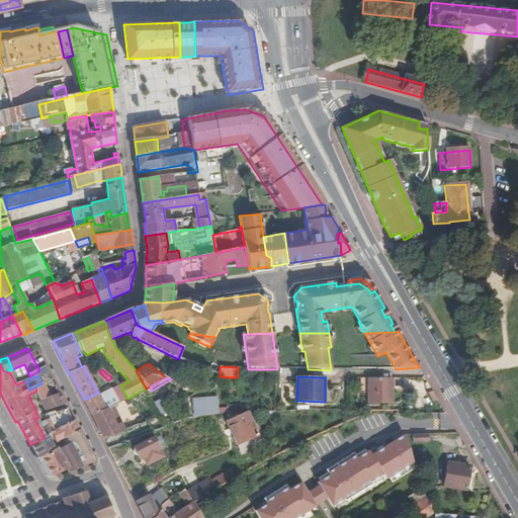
[(393,404),(393,378),(367,378),(367,404),(393,404)]
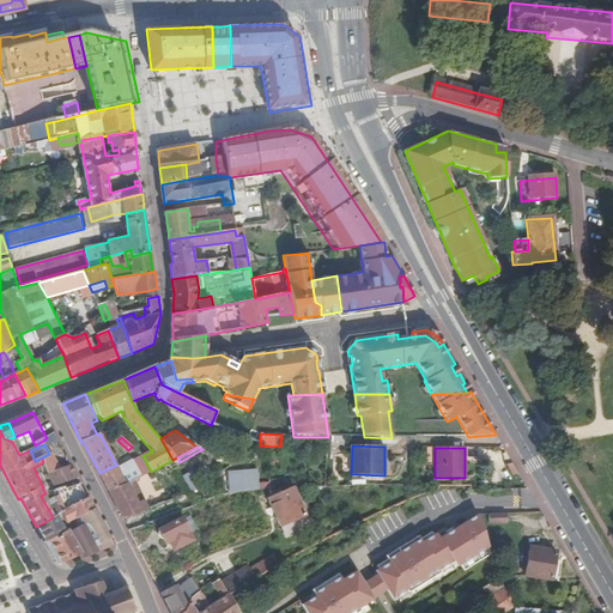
[(143,456),(132,461),(141,478),(151,472),(143,456)]
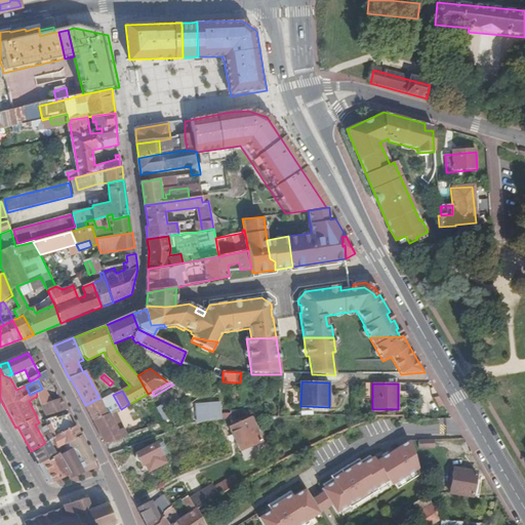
[(85,405),(93,421),(110,414),(121,409),(113,395),(101,401),(99,398),(85,405)]
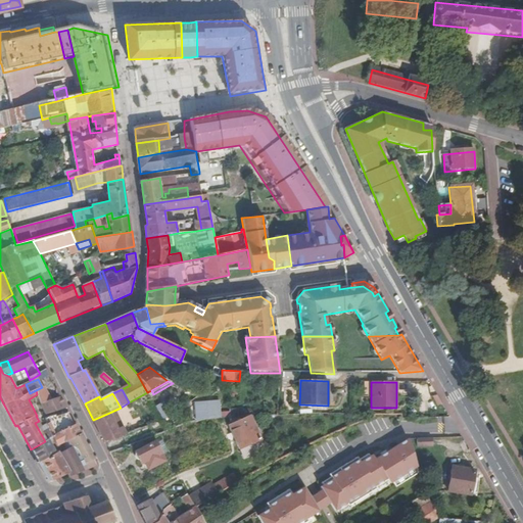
[(49,400),(41,405),(46,415),(66,407),(61,396),(53,399),(49,400)]
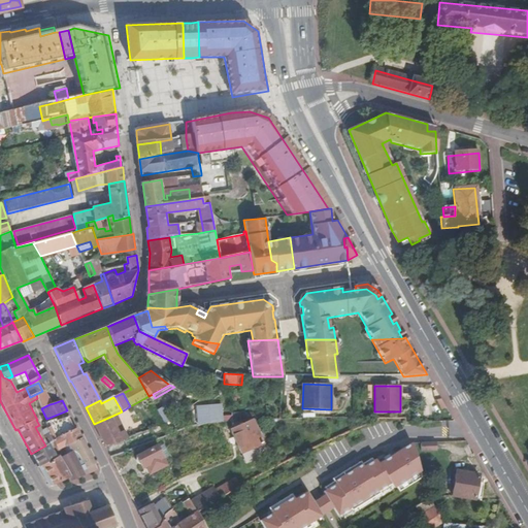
[(165,404),(156,409),(163,423),(171,418),(165,404)]
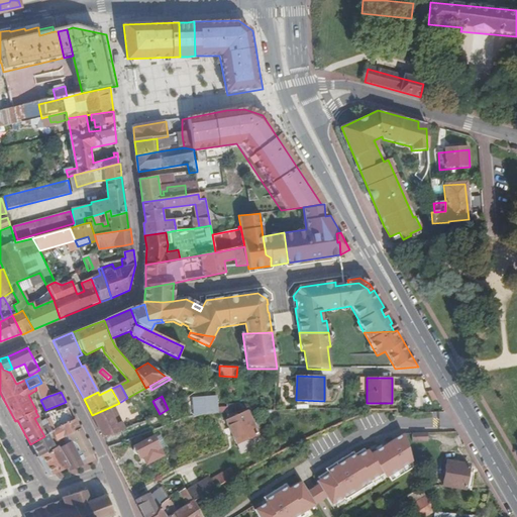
[(193,396),(192,399),(195,400),(194,408),(191,408),(190,417),(202,414),(212,413),(218,413),(217,396),(193,396)]
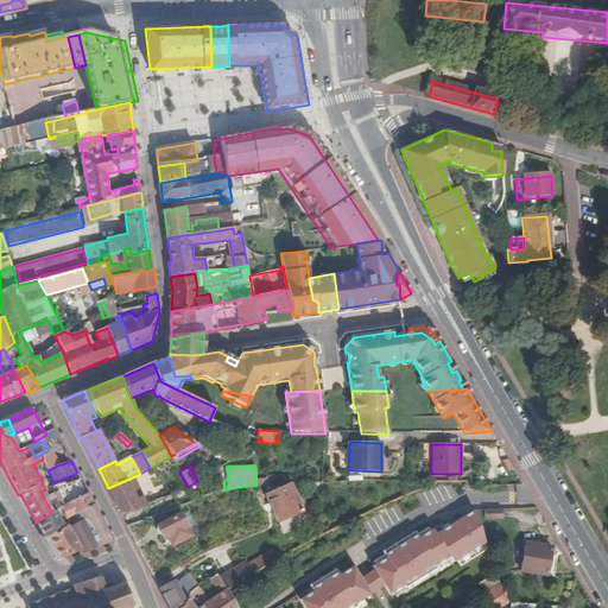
[(81,480),(80,479),(67,483),(65,483),(63,483),(61,482),(56,485),(52,487),(61,508),(64,513),(65,517),(69,515),(74,513),(77,512),(94,505),(89,493),(86,494),(80,481),(81,480)]
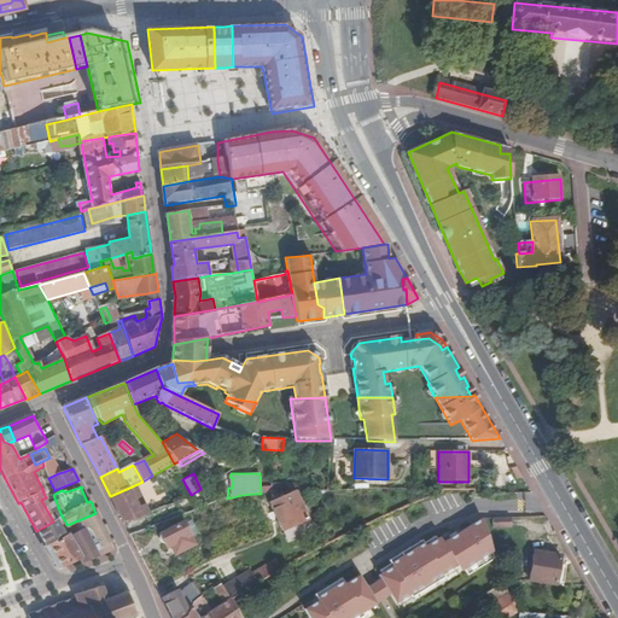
[(139,508),(129,488),(110,496),(124,524),(150,514),(145,505),(139,508)]
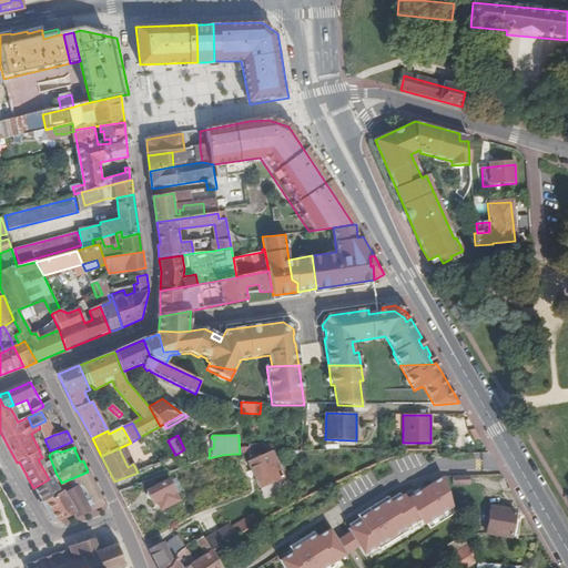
[(249,463),(260,488),(282,478),(271,453),(249,463)]
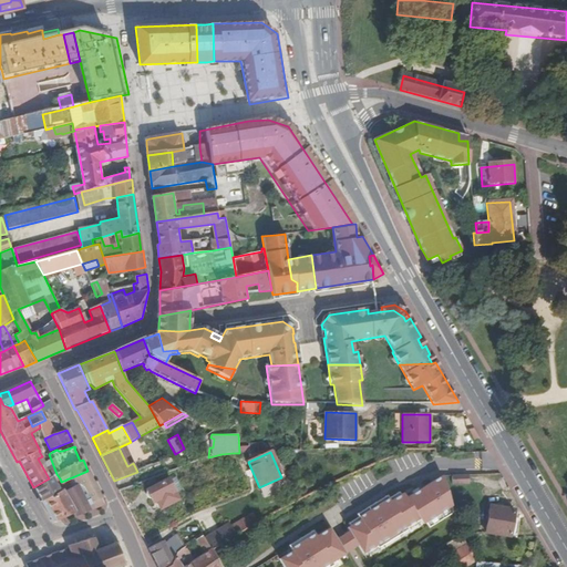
[(81,484),(78,485),(89,506),(102,500),(99,491),(88,471),(72,477),(74,482),(81,483),(81,484)]
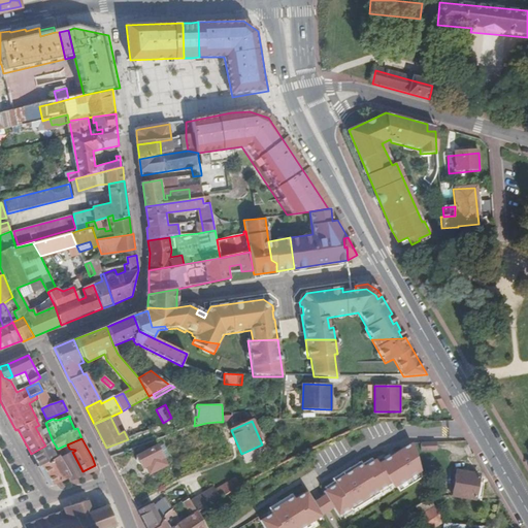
[(45,446),(31,454),(39,467),(56,459),(50,449),(56,446),(53,441),(45,446)]
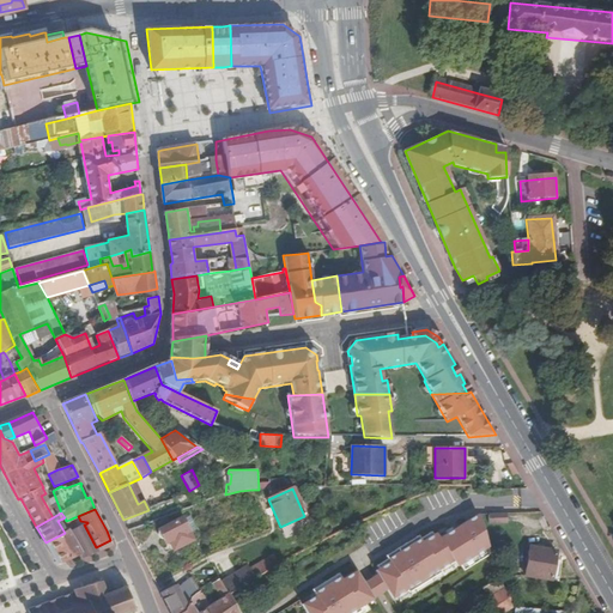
[(378,575),(387,590),(393,599),(407,590),(408,594),(441,575),(439,571),(454,563),(457,569),(461,566),(465,572),(491,557),(480,515),(478,515),(478,516),(460,528),(461,530),(455,534),(454,530),(439,539),(436,534),(432,536),(423,542),(420,540),(387,560),(389,564),(378,570),(376,571),(378,575)]
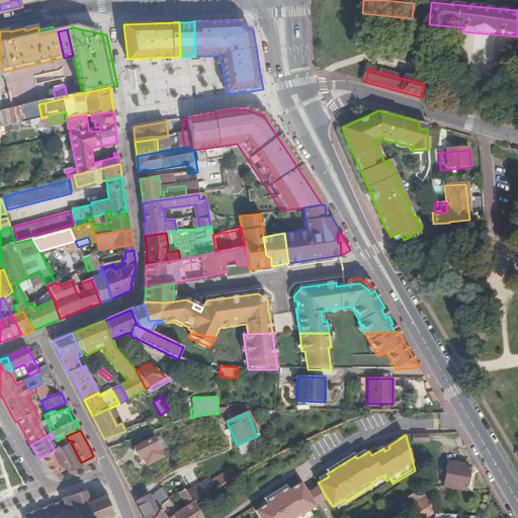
[(428,435),(414,435),(414,444),(429,443),(428,435)]
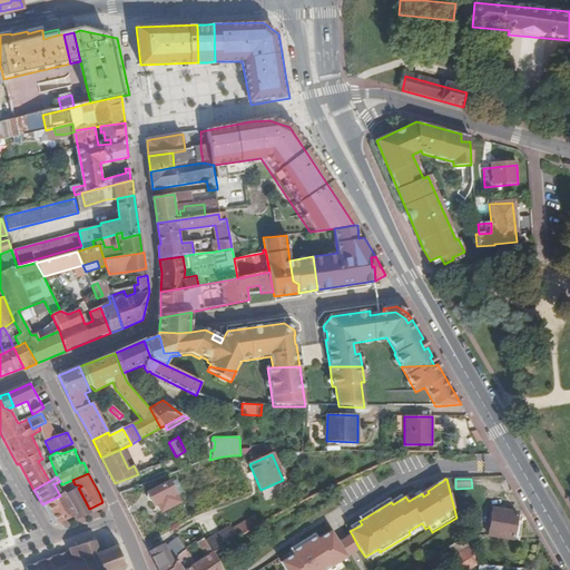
[(176,480),(170,483),(177,495),(184,492),(176,480)]
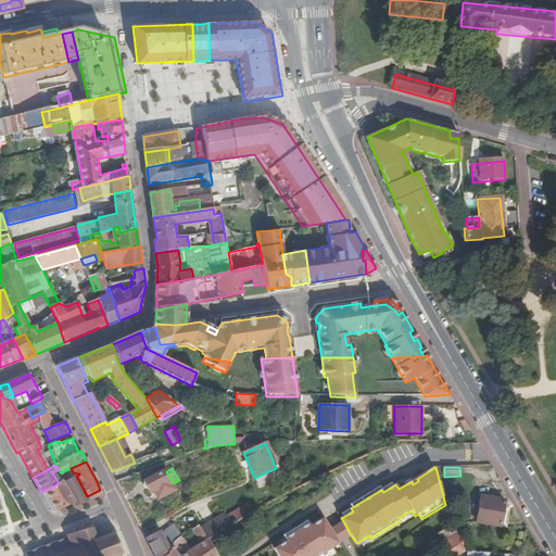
[(173,483),(166,471),(165,469),(143,481),(149,490),(151,489),(158,500),(176,489),(173,483)]
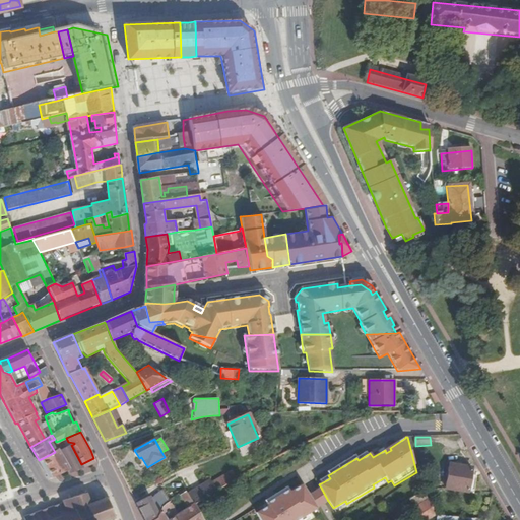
[(81,464),(71,445),(67,448),(63,450),(60,451),(69,470),(71,472),(93,464),(95,462),(93,458),(81,464)]
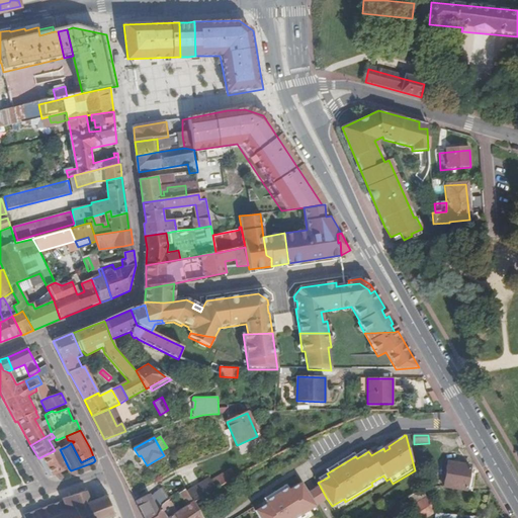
[(69,468),(60,449),(59,447),(55,450),(38,458),(50,477),(54,477),(69,468)]
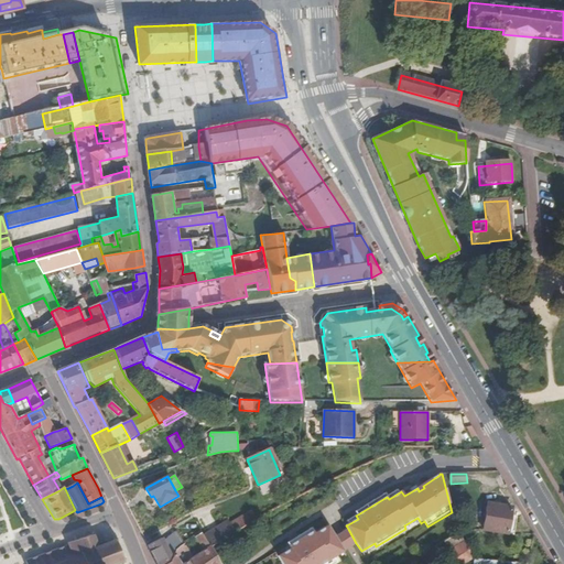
[(387,497),(384,494),(355,512),(356,516),(387,497)]
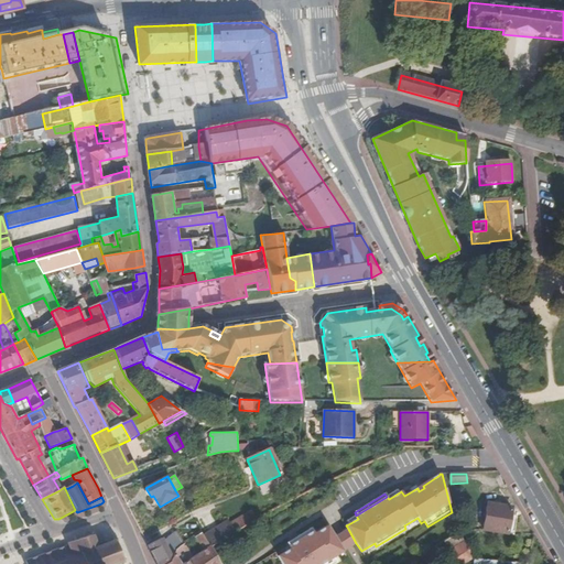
[(507,533),(511,508),(487,503),(483,530),(507,533)]
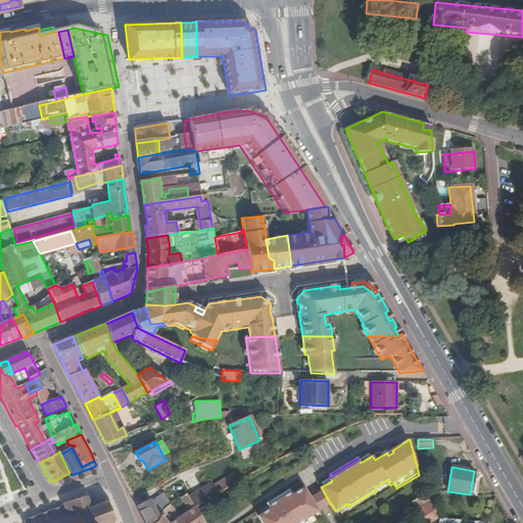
[(211,484),(188,497),(194,508),(195,507),(238,482),(234,475),(212,486),(211,484)]
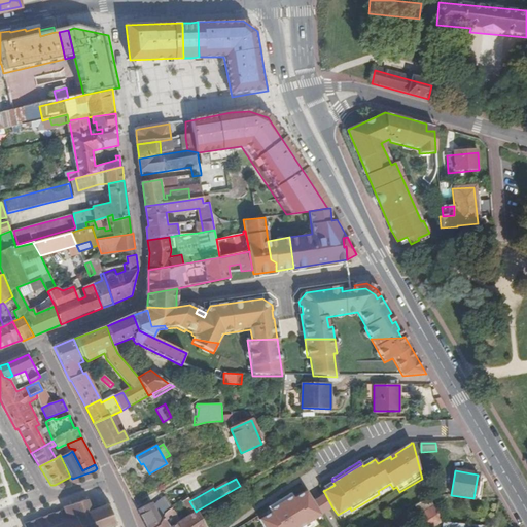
[(335,485),(332,482),(324,487),(325,490),(335,485)]
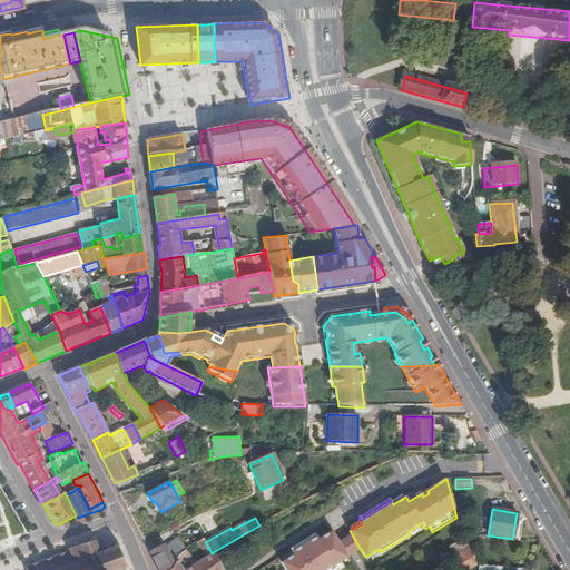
[(185,550),(197,542),(203,539),(195,526),(176,536),(177,538),(185,550)]
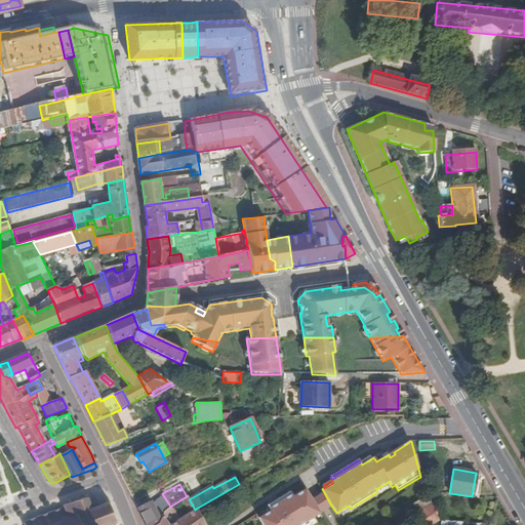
[(258,518),(263,524),(307,524),(309,524),(307,521),(320,514),(312,500),(306,492),(305,490),(292,497),(291,495),(269,509),(270,511),(258,518)]
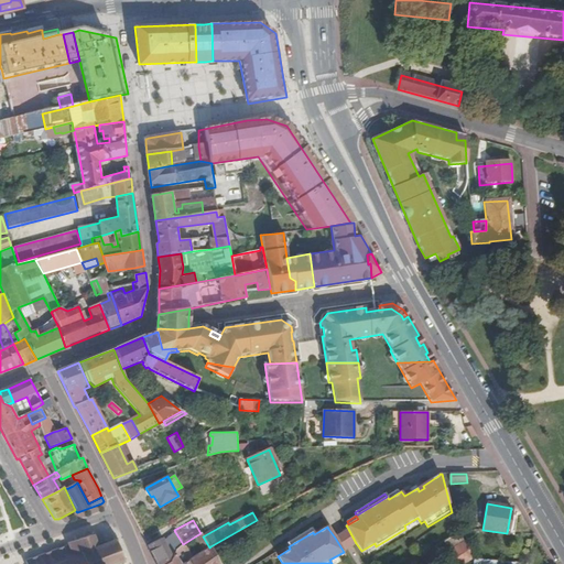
[(313,532),(311,528),(286,543),(289,546),(313,532)]
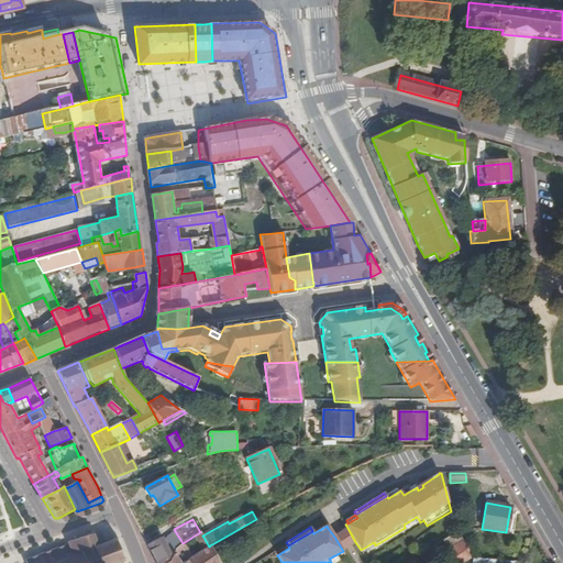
[(355,542),(348,528),(334,537),(343,551),(355,542)]
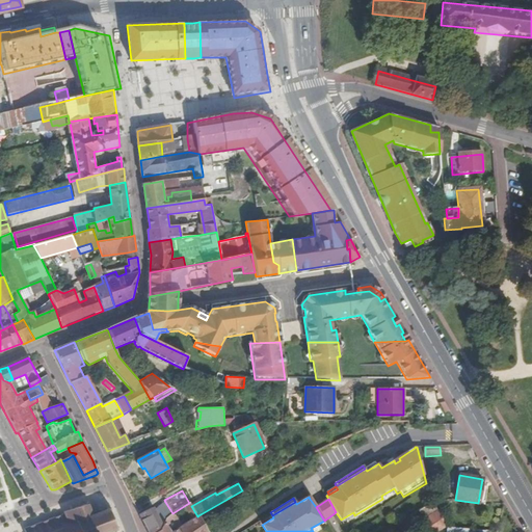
[(111,531),(115,531),(118,531),(117,530),(120,529),(118,526),(116,527),(110,512),(112,511),(111,508),(109,509),(108,507),(105,507),(106,509),(92,514),(88,505),(89,502),(87,501),(85,504),(64,512),(64,514),(24,530),(25,531),(111,531)]
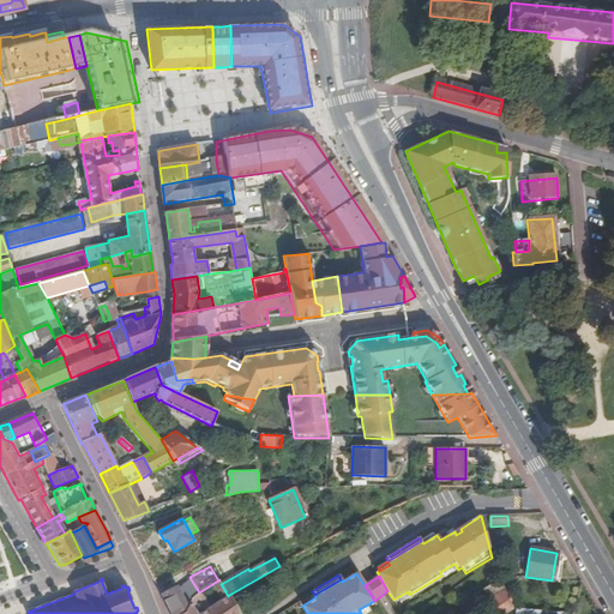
[(163,613),(180,613),(185,611),(192,602),(199,593),(191,579),(176,588),(175,587),(162,594),(157,597),(156,595),(154,596),(163,613)]
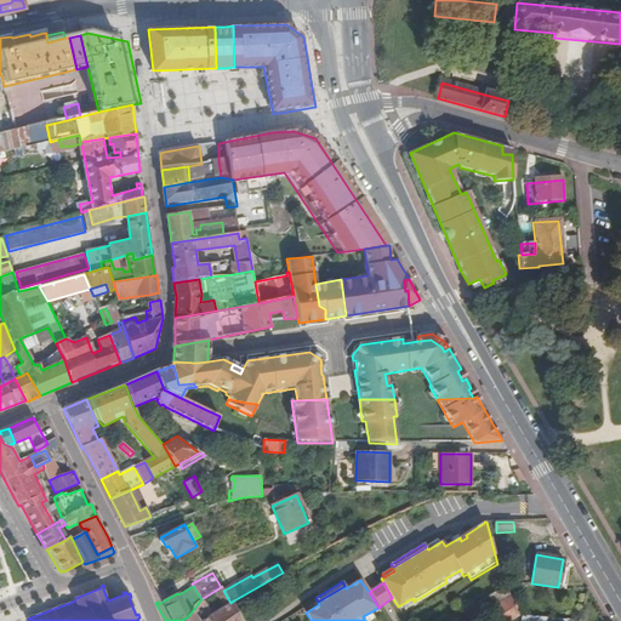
[(200,620),(241,620),(232,602),(231,603),(223,591),(221,587),(215,591),(223,607),(210,615),(208,616),(200,620)]
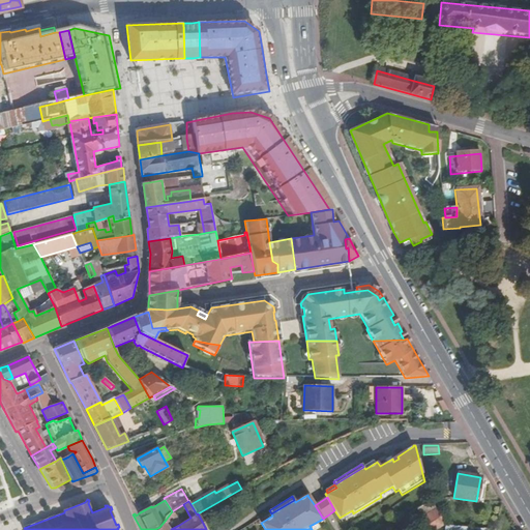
[(140,512),(151,506),(150,504),(139,511),(140,512)]
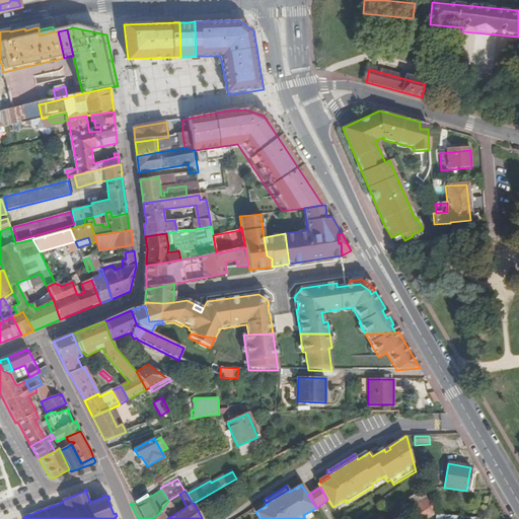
[(413,508),(416,515),(418,518),(425,518),(433,514),(427,499),(413,508)]
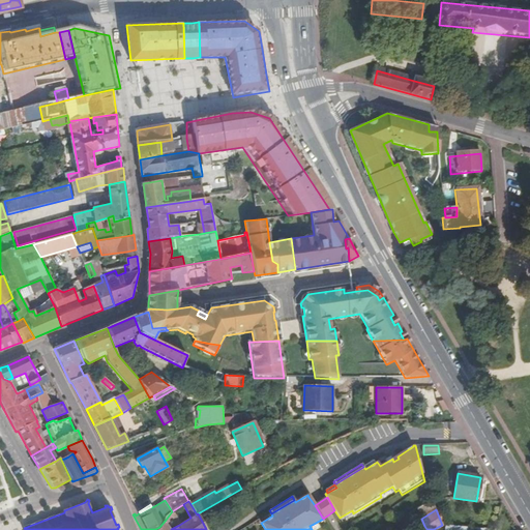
[(179,525),(172,511),(166,520),(168,524),(172,518),(177,526),(179,525)]
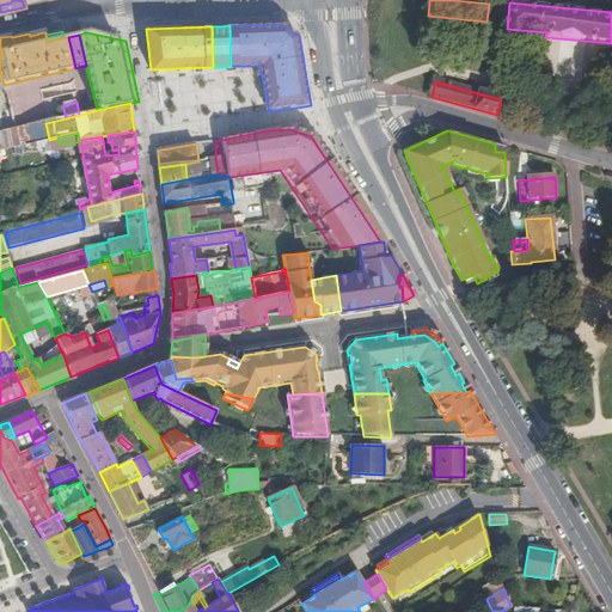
[(197,611),(194,605),(191,600),(184,609),(179,611),(197,611)]
